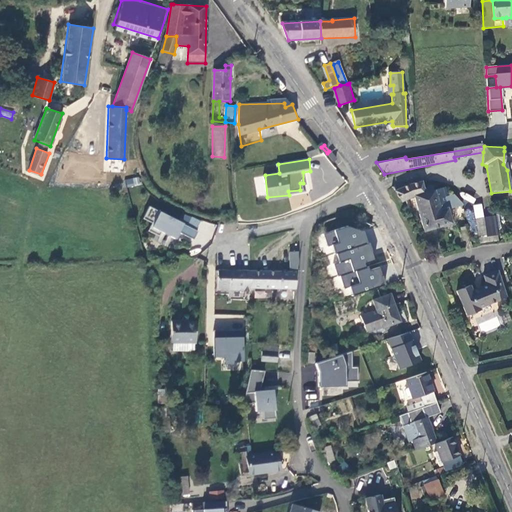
[(139,177),(125,180),(127,188),(140,185),(139,177)]
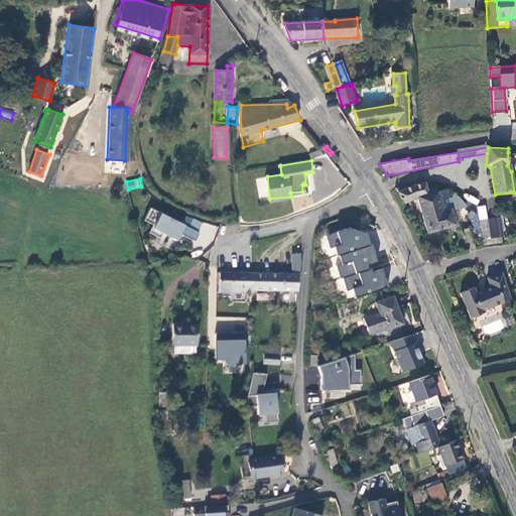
[(411,186),(398,191),(404,203),(407,202),(416,199),(429,194),(425,183),(411,186)]
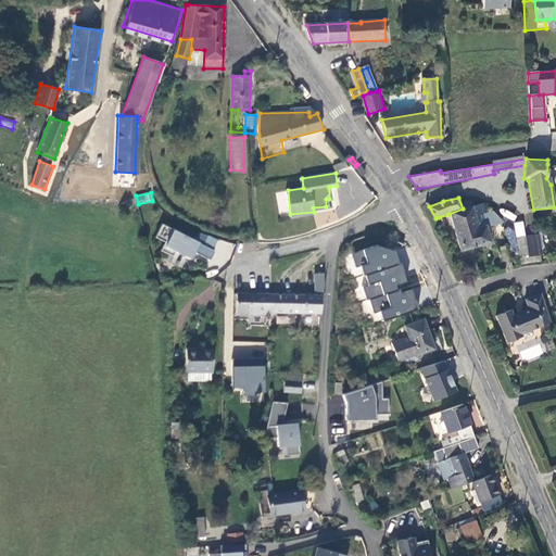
[(330,211),(329,199),(326,199),(326,206),(313,207),(314,212),(330,211)]
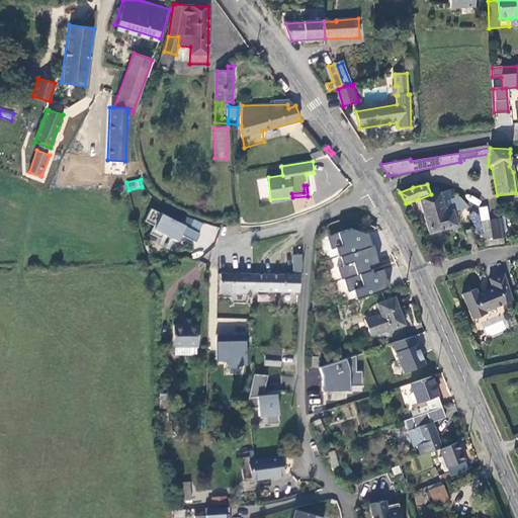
[(444,191),(431,194),(418,199),(429,233),(456,226),(452,212),(457,211),(453,197),(450,189),(444,191)]
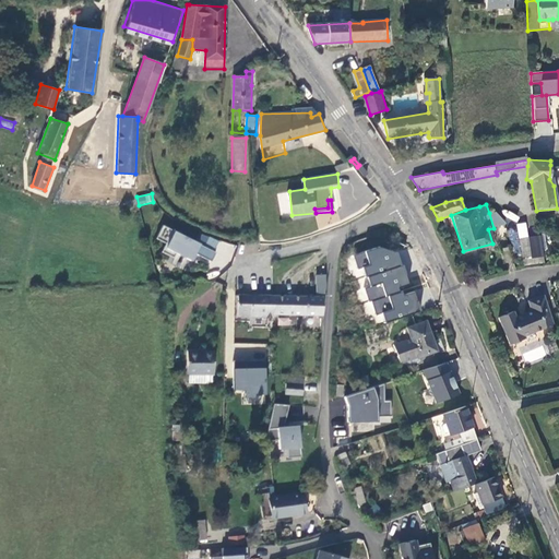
[(502,241),(494,212),(489,213),(494,228),(488,229),(492,244),(502,241)]
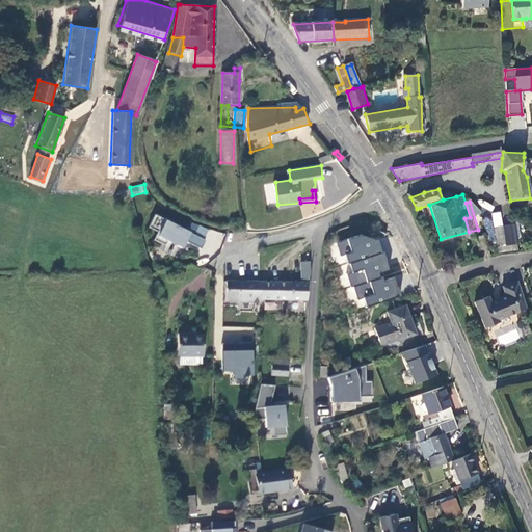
[(205,239),(155,212),(148,224),(157,230),(153,237),(164,243),(166,239),(181,246),(184,239),(201,247),(205,239)]
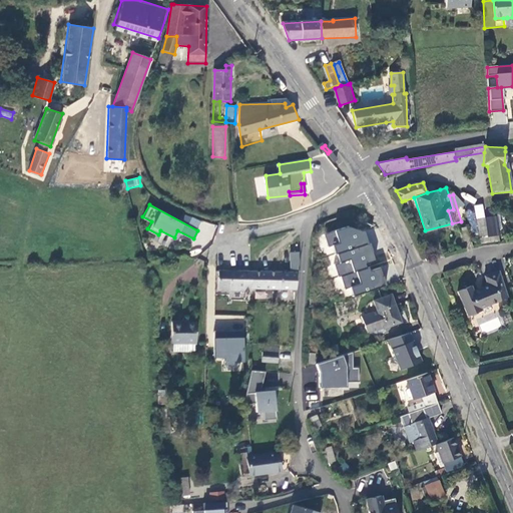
[(477,219),(481,244),(500,240),(496,216),(477,219)]
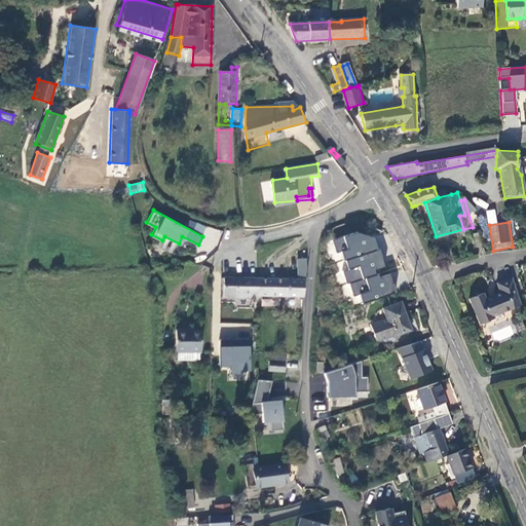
[(362,303),(395,292),(389,275),(379,278),(377,275),(375,276),(373,270),(383,266),(378,250),(377,250),(373,237),(355,232),(333,240),(336,253),(340,251),(343,260),(345,260),(347,269),(342,271),(346,284),(349,283),(353,296),(359,294),(362,303)]
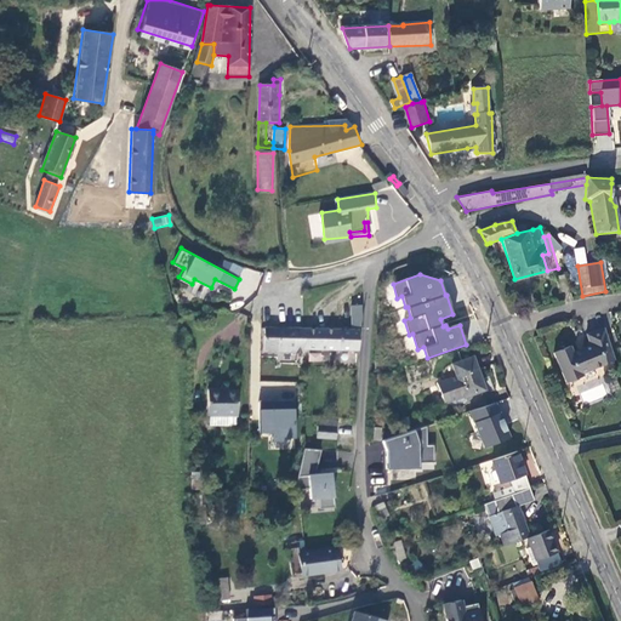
[(352,325),(359,325),(362,325),(360,306),(351,306),(352,325)]
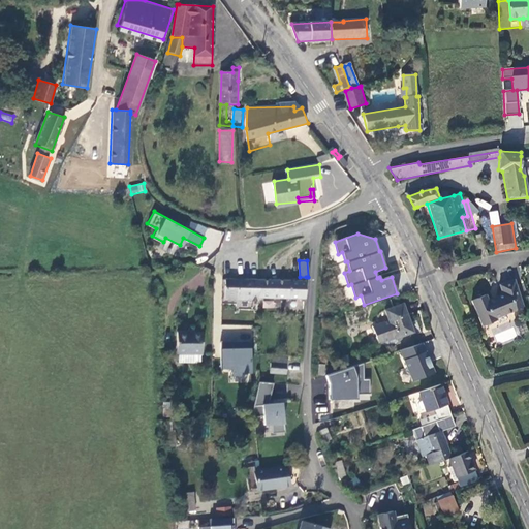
[(226,300),(257,301),(257,298),(257,280),(242,280),(226,279),(226,300)]
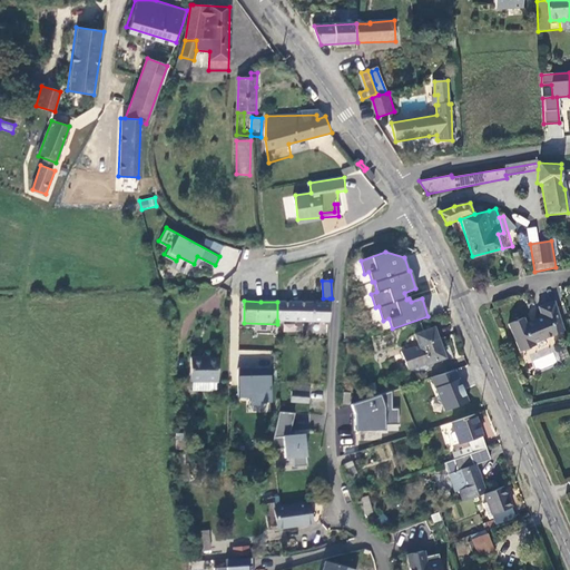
[(277,321),(330,322),(330,320),(330,304),(286,303),(277,302),(277,321)]
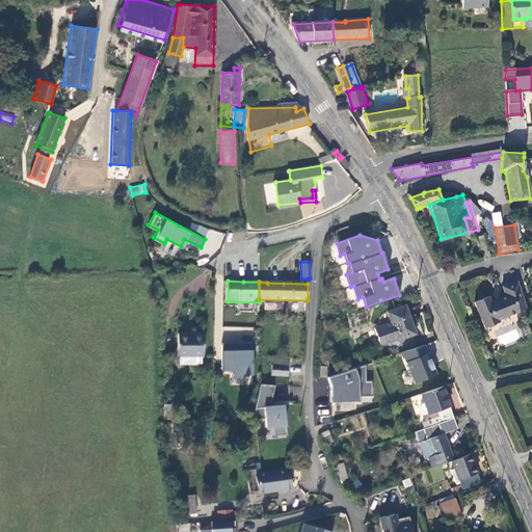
[(525,300),(519,282),(504,287),(507,296),(502,298),(503,299),(498,301),(497,299),(491,301),(490,295),(476,299),(485,326),(500,321),(499,318),(520,312),(516,302),(525,300)]
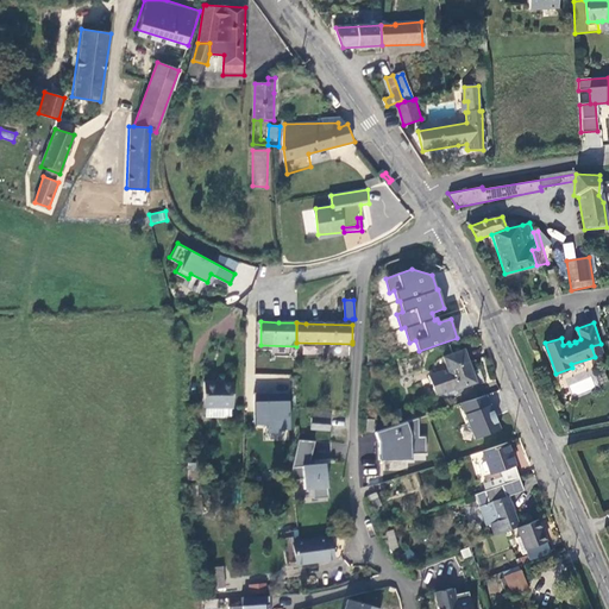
[(591,346),(595,357),(604,355),(601,344),(591,346)]
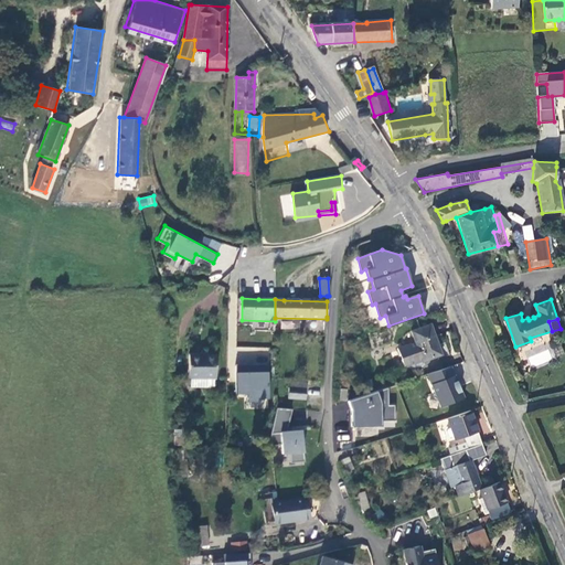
[(441,354),(432,326),(414,331),(417,341),(400,347),(406,366),(412,365),(416,368),(426,364),(424,360),(441,354)]
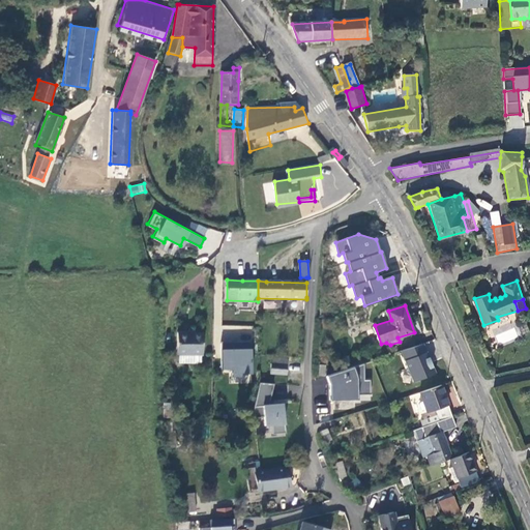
[(516,326),(503,329),(502,326),(496,328),(498,334),(495,335),(497,344),(518,339),(516,326)]
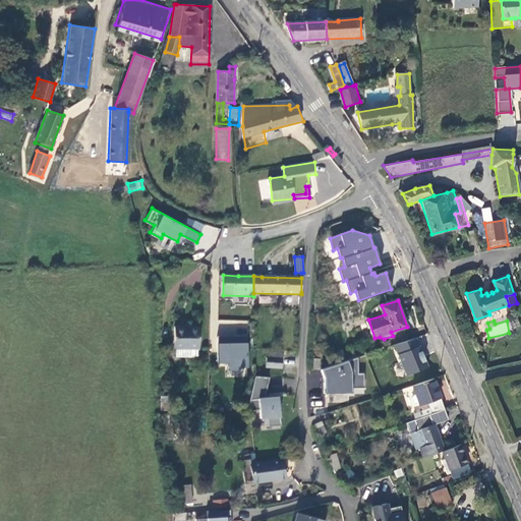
[(174,328),(175,348),(177,348),(197,349),(199,348),(199,330),(182,330),(182,328),(174,328)]
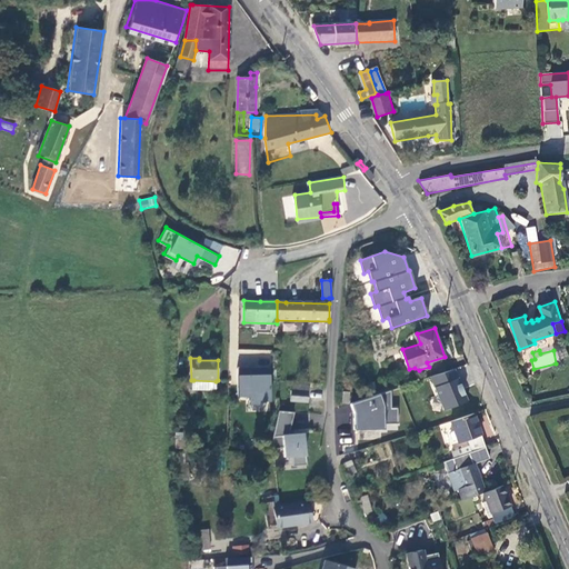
[(249,366),(238,366),(237,396),(248,396),(248,398),(257,399),(257,401),(270,401),(270,389),(269,389),(269,367),(258,366),(258,370),(249,370),(249,366)]
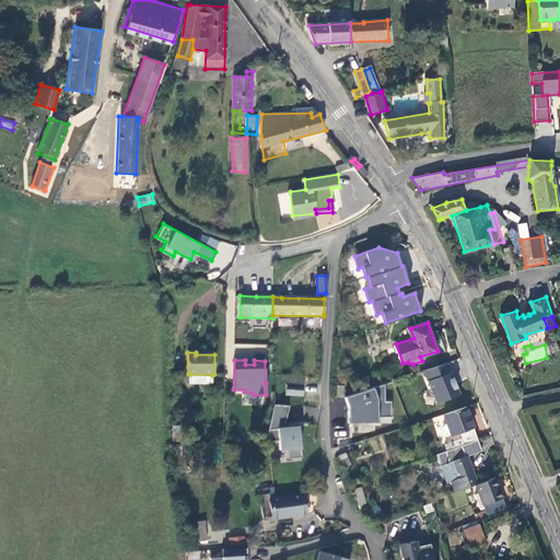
[(433,376),(432,376),(439,394),(440,401),(442,407),(459,401),(450,371),(439,374),(433,376)]
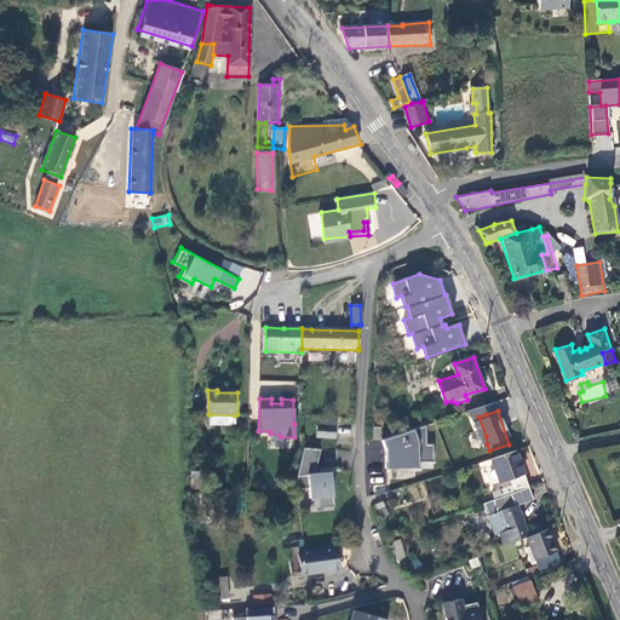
[(337,428),(317,426),(317,438),(337,440),(337,428)]
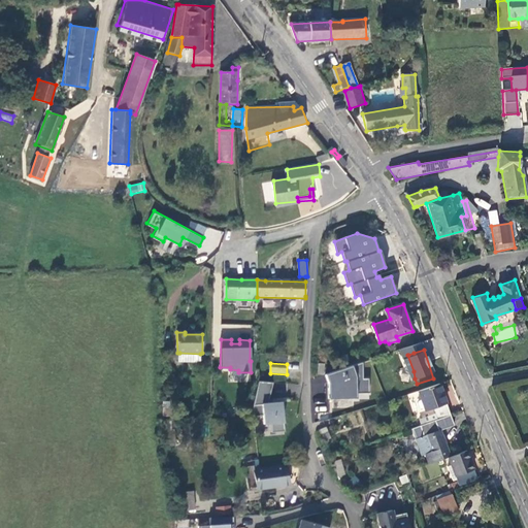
[(356,398),(356,393),(368,393),(368,378),(362,378),(362,363),(325,374),(329,383),(328,399),(356,398)]
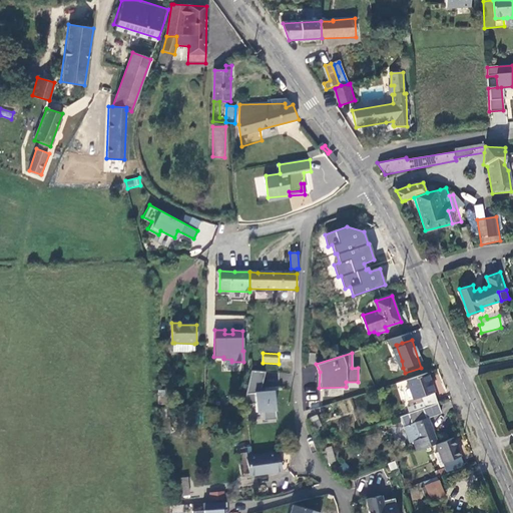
[(393,370),(403,368),(402,361),(392,364),(393,370)]
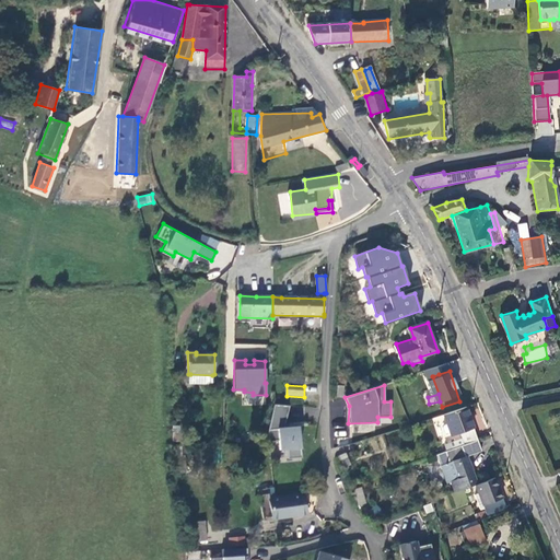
[(289,405),(275,404),(268,430),(269,441),(278,440),(279,450),(287,448),(288,458),(301,457),(300,438),(301,438),(302,423),(289,424),(289,427),(284,428),(289,405)]
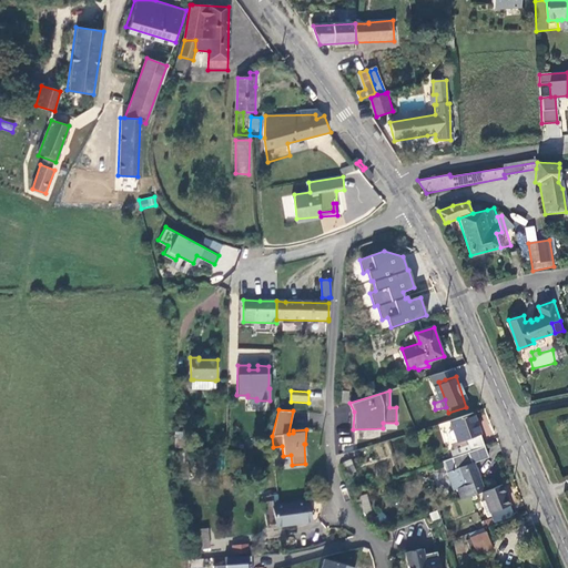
[(468,444),(470,449),(485,445),(474,414),(450,422),(458,443),(467,439),(468,444)]
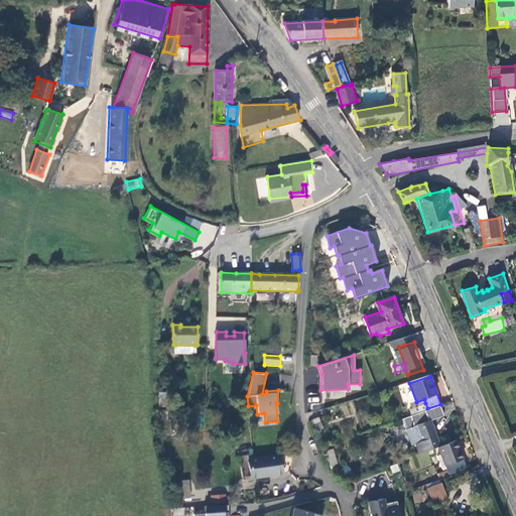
[(174,392),(159,392),(159,404),(168,405),(167,407),(170,408),(174,408),(174,392)]
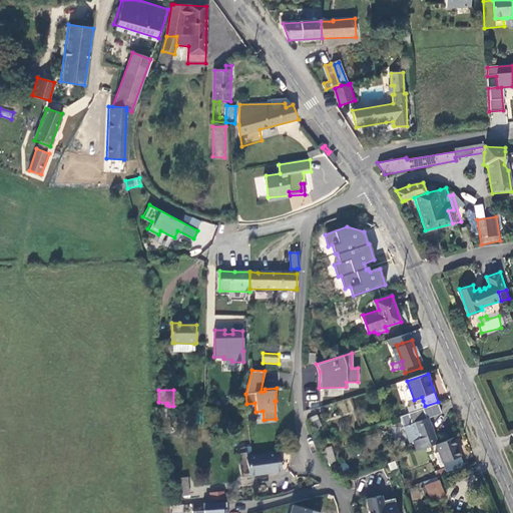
[(425,406),(423,401),(413,404),(415,410),(425,406)]
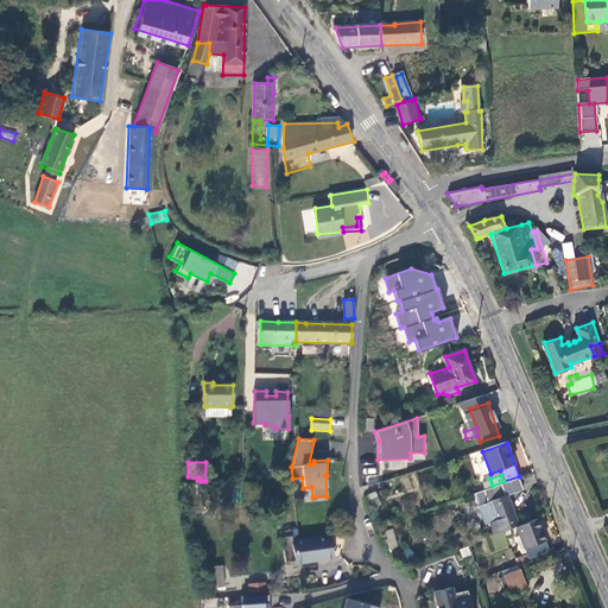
[(489,524),(494,534),(517,526),(519,525),(508,495),(524,491),(519,476),(504,481),(492,486),(474,492),(482,515),(486,525),(489,524)]
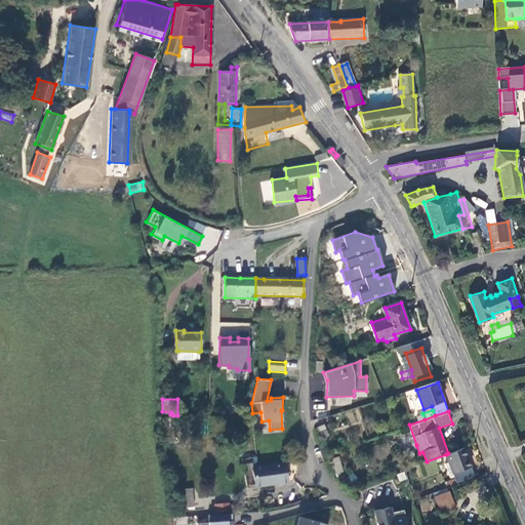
[(163,428),(173,428),(173,415),(170,414),(162,414),(163,428)]
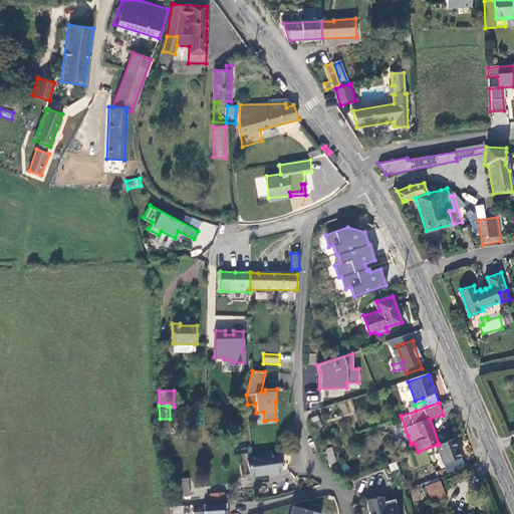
[(321,428),(316,417),(311,418),(316,430),(321,428)]
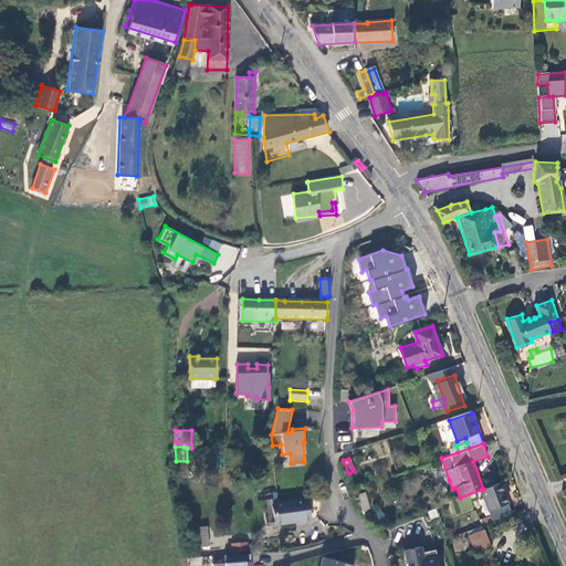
[(176,461),(178,479),(190,478),(187,461),(176,461)]
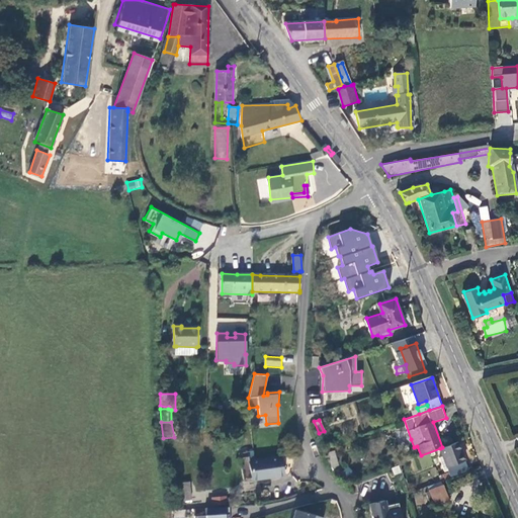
[(469,470),(458,441),(442,447),(440,448),(443,456),(449,470),(450,473),(451,478),(469,470)]
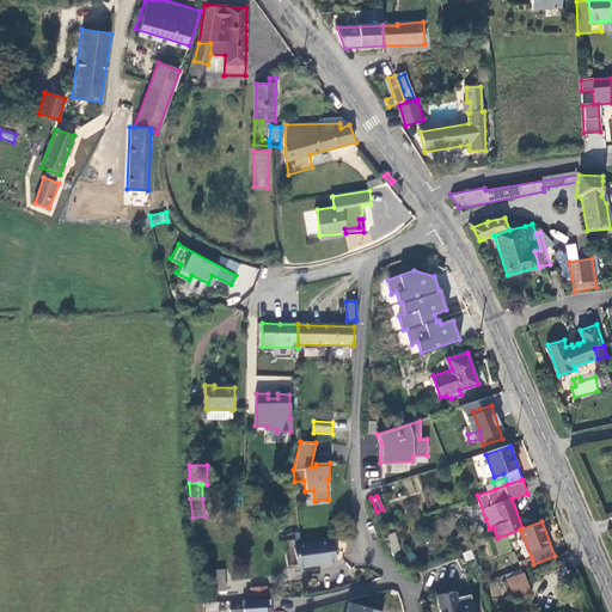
[(401,549),(395,532),(386,534),(393,552),(401,549)]
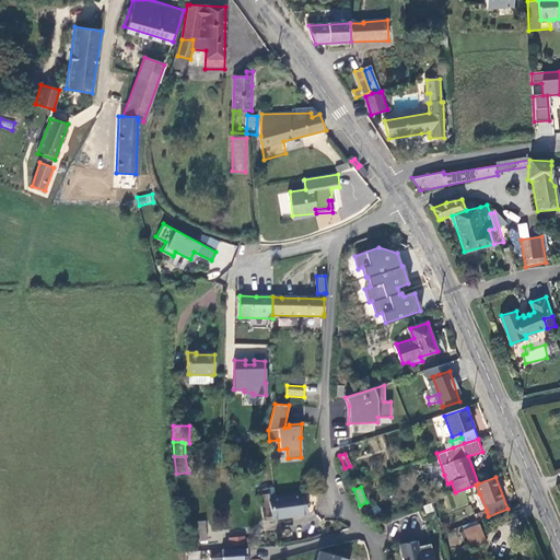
[(275,497),(275,493),(273,488),(267,489),(268,494),(260,496),(264,521),(307,514),(304,493),(275,497)]
